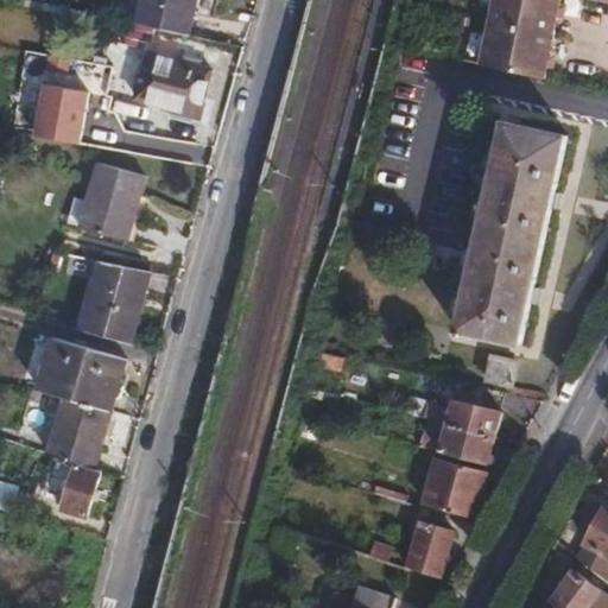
[(143,0),(138,24),(141,25),(191,36),(200,0),(143,0)]
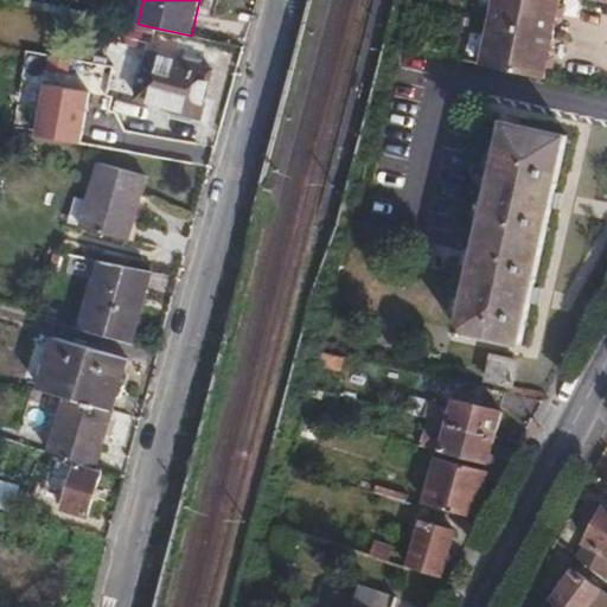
[(480,65),(547,80),(562,0),(492,0),(484,46),(480,63),(480,65)]
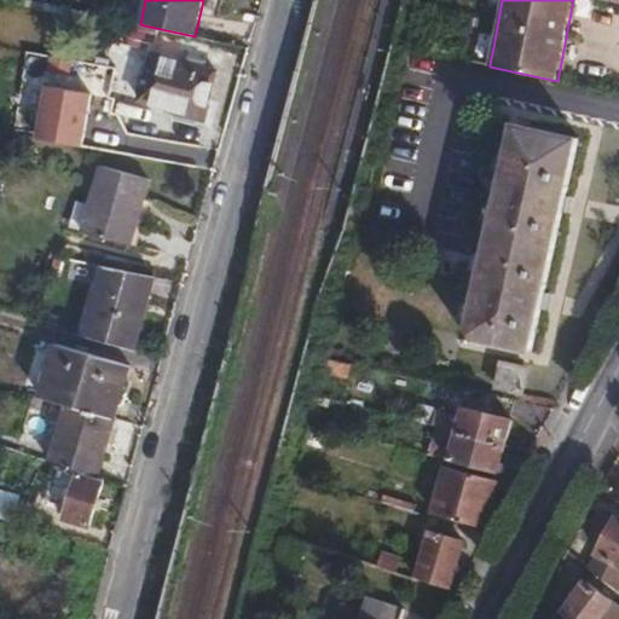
[(140,24),(128,22),(126,35),(142,38),(144,25),(140,24)]
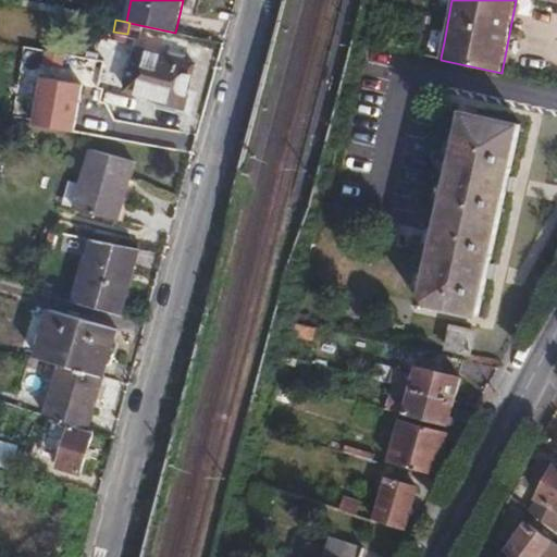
[(432,56),(441,58),(444,42),(435,40),(432,56)]
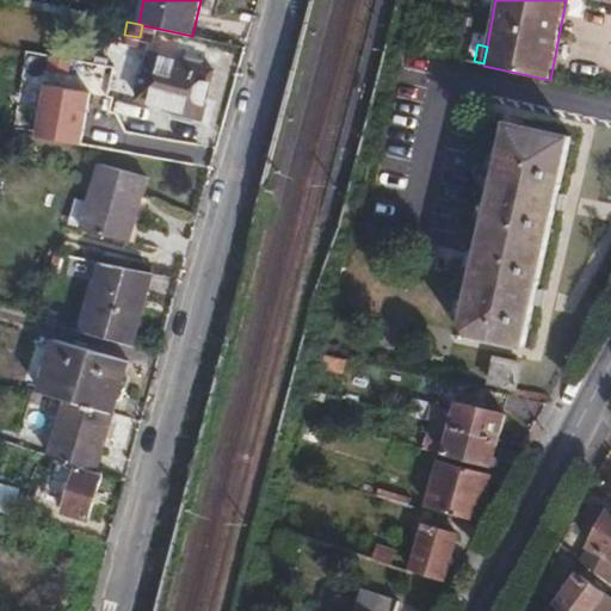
[(150,51),(136,100),(201,117),(214,69),(150,51)]
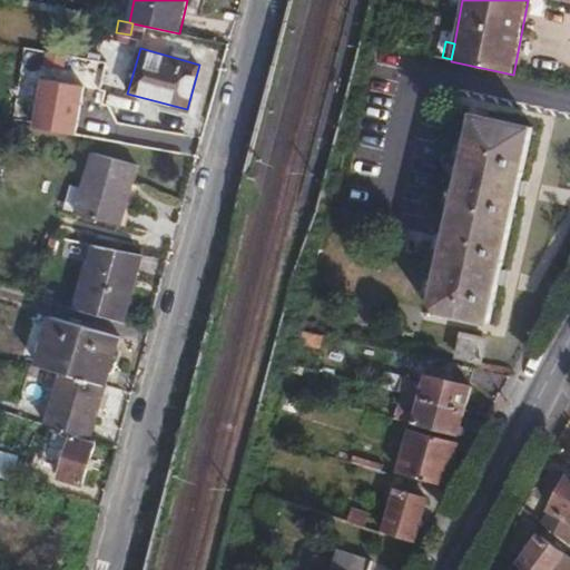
[(82,87),(39,79),(31,128),(74,136),(82,87)]
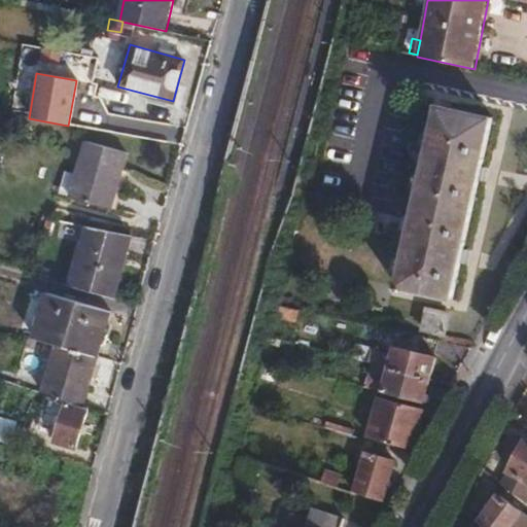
[(438,105),(398,287),(453,300),(493,116),(438,105)]
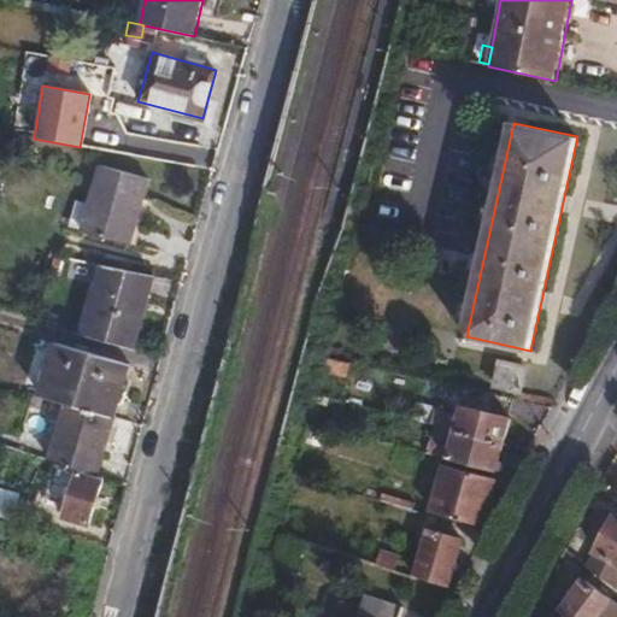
[(100,165),(82,231),(131,245),(151,178),(100,165)]
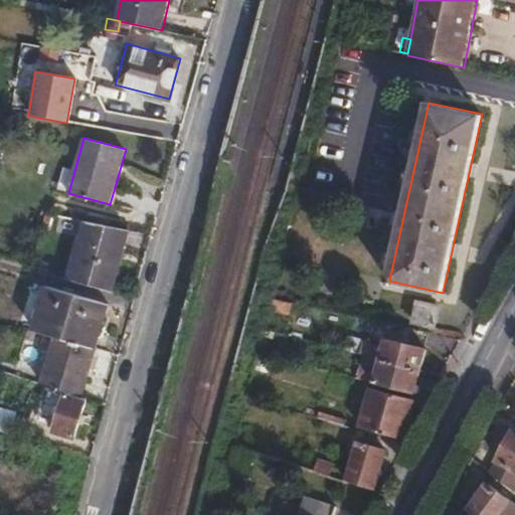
[(86,220),(69,278),(111,290),(113,290),(130,230),(86,220)]
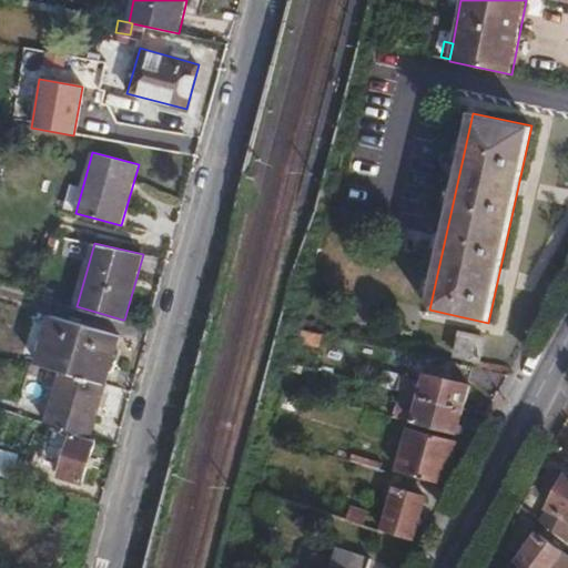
[(52,316),(37,364),(62,371),(105,384),(120,336),(52,316)]
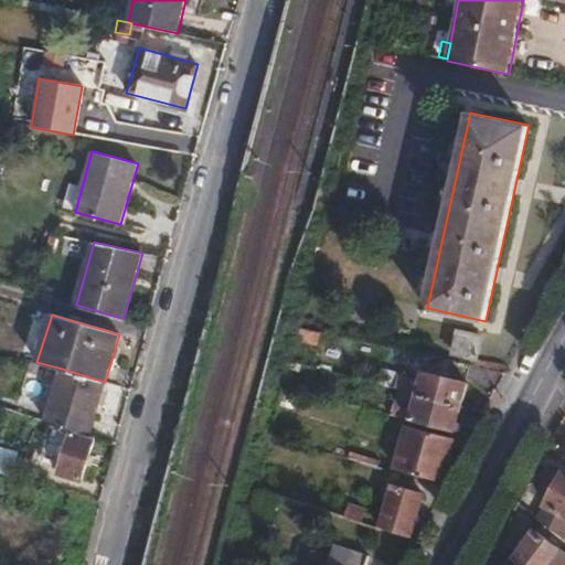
[(317,352),(320,332),(297,327),(292,345),(317,352)]
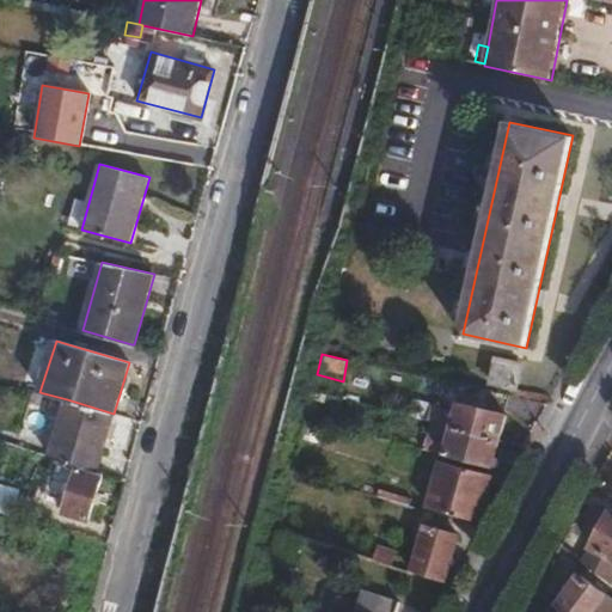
[(496,360),(491,383),(516,389),(521,365),(496,360)]
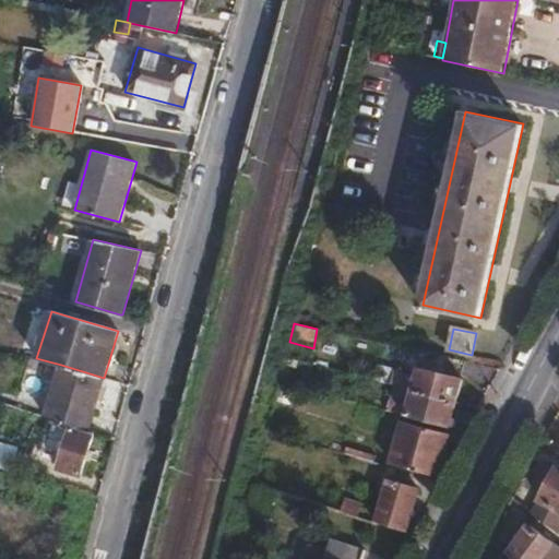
[(285,360),(283,366),(295,368),(296,369),(298,363),(285,360)]
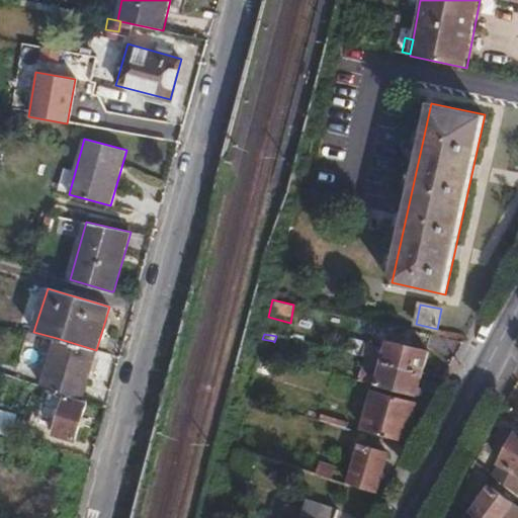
[(96,350),(57,338),(41,387),(47,390),(82,401),(96,350)]
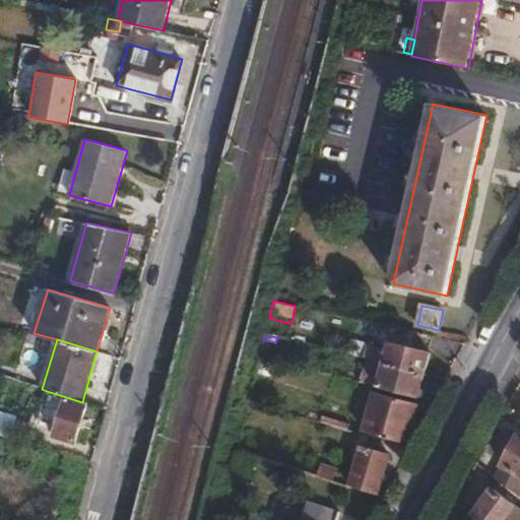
[(263,340),(259,356),(269,360),(274,342),(263,340)]
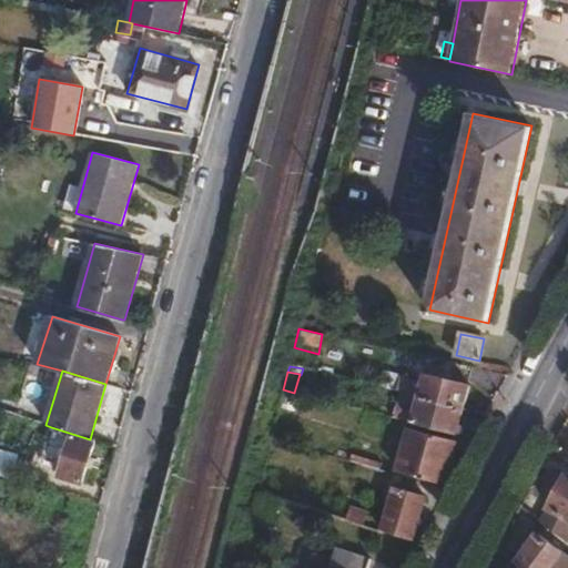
[(418,397),(464,409),(472,384),(426,372),(423,383),(418,396),(418,397)]
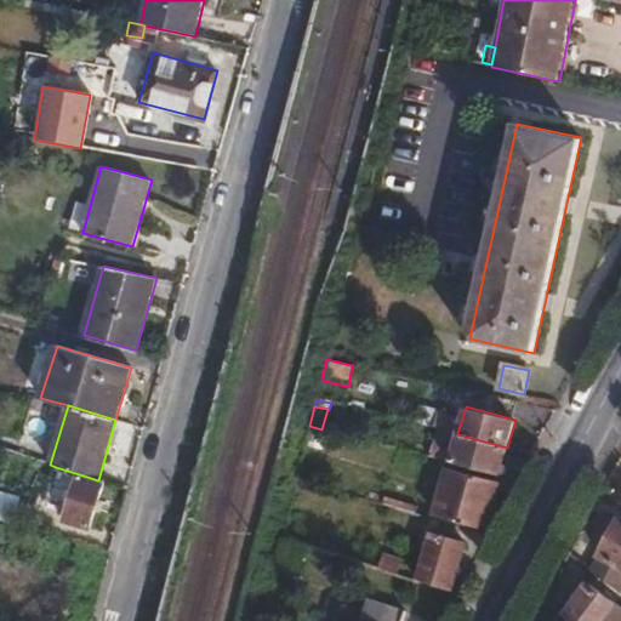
[(457,433),(462,419),(438,411),(434,426),(457,433)]
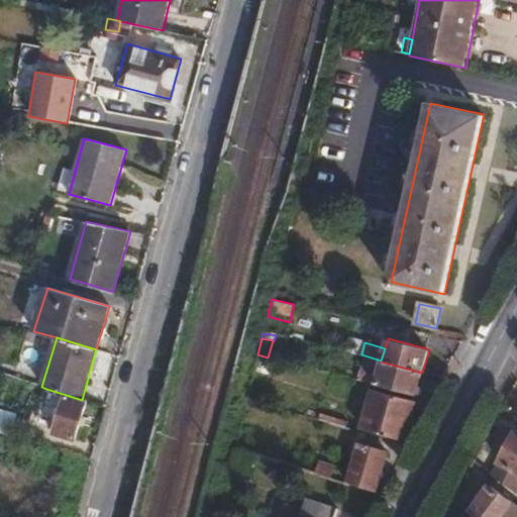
[(357,380),(416,395),(422,373),(381,362),(364,357),(360,367),(378,373),(377,375),(359,371),(357,380)]
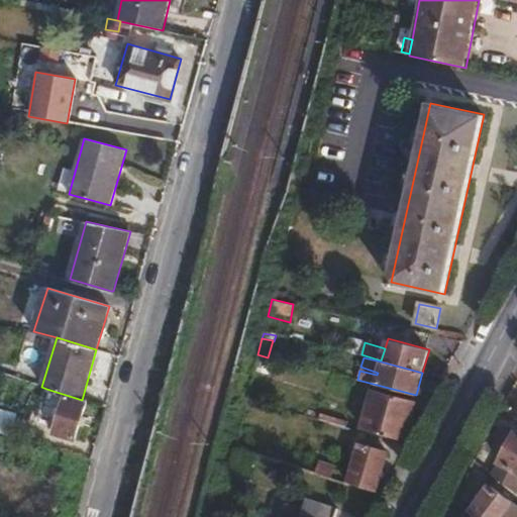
[(74,441),(87,401),(82,400),(46,389),(37,417),(58,423),(55,435),(74,441)]
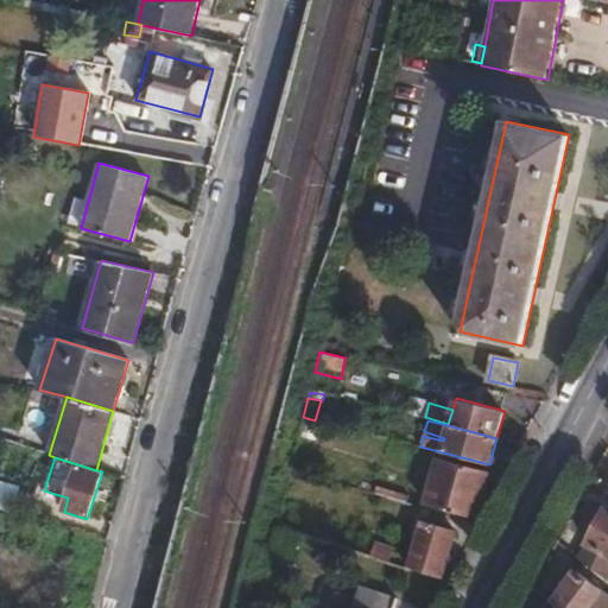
[(438,457),(425,505),(475,519),(488,472),(438,457)]
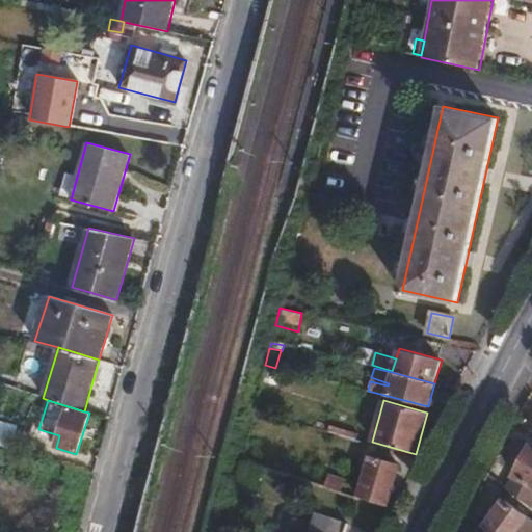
[(0,422),(0,446),(11,449),(18,428),(0,422)]
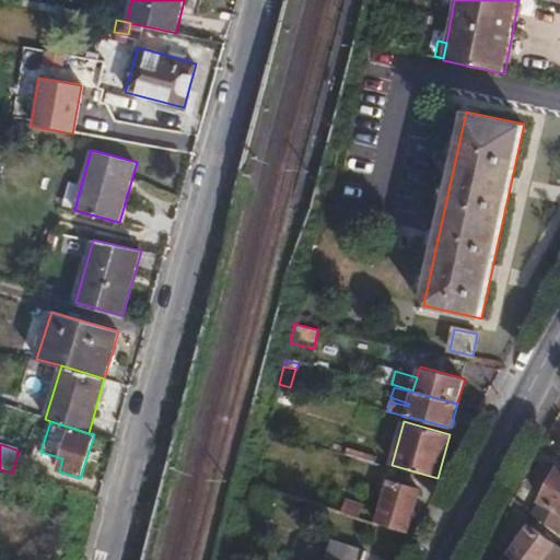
[(348,447),(346,454),(375,463),(377,456),(348,447)]
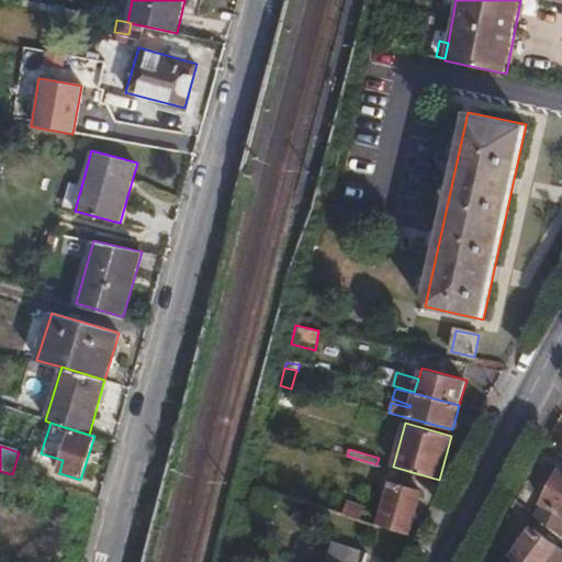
[(561,468),(535,515),(561,535),(561,468)]
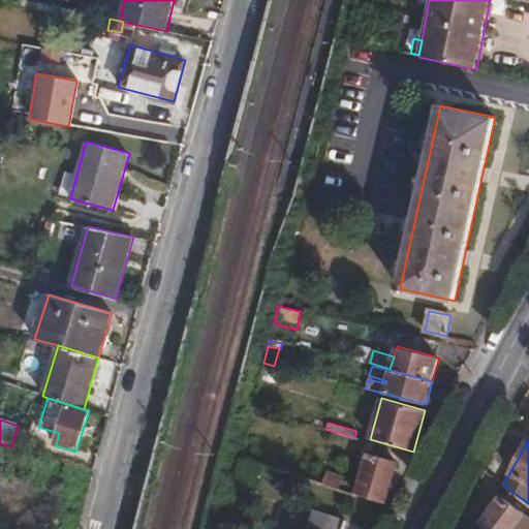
[(355,494),(384,504),(398,463),(367,455),(355,494)]
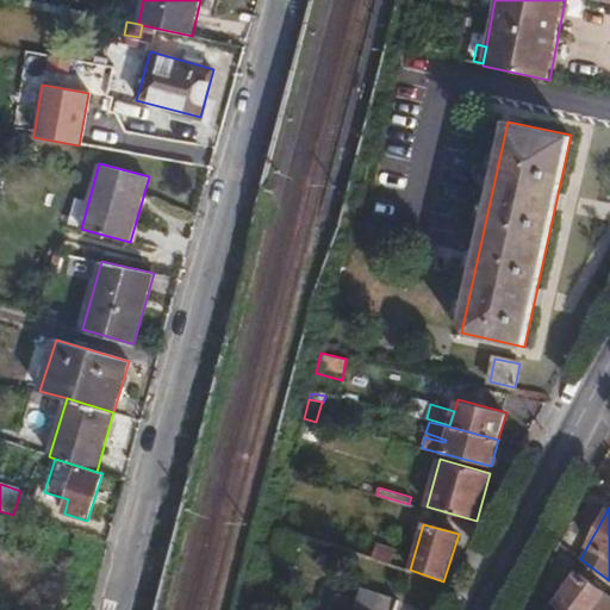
[(377,543),(372,558),(392,565),(396,549),(377,543)]
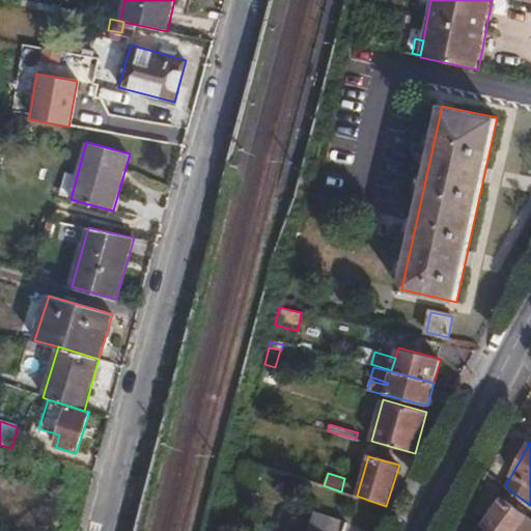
[(530,530),(530,518),(502,497),(482,524),(492,530),(530,530)]
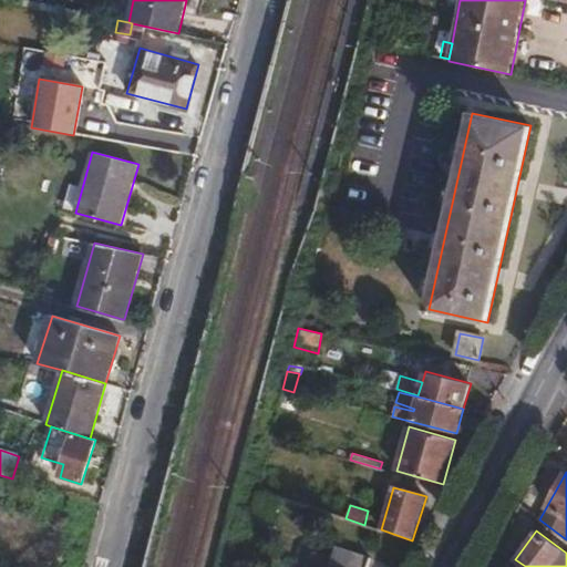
[(367,566),(370,557),(336,546),(328,566),(367,566)]
